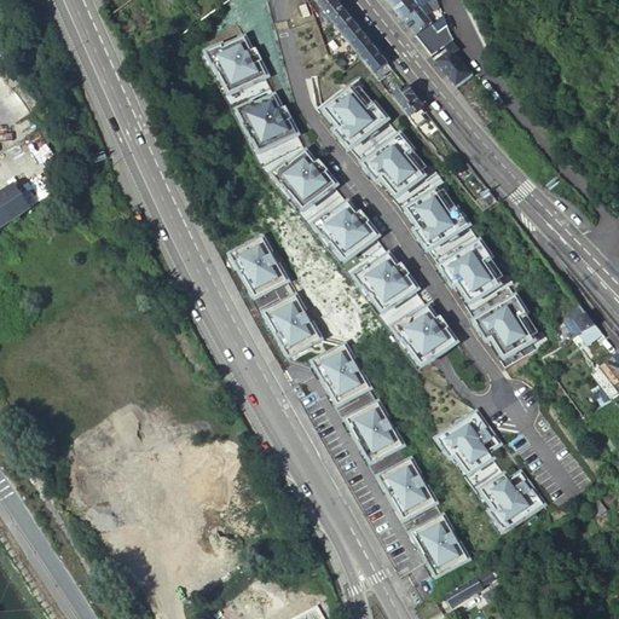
[(337,1),(336,0),(313,0),(311,3),(310,4),(318,16),(324,12),(337,1)]
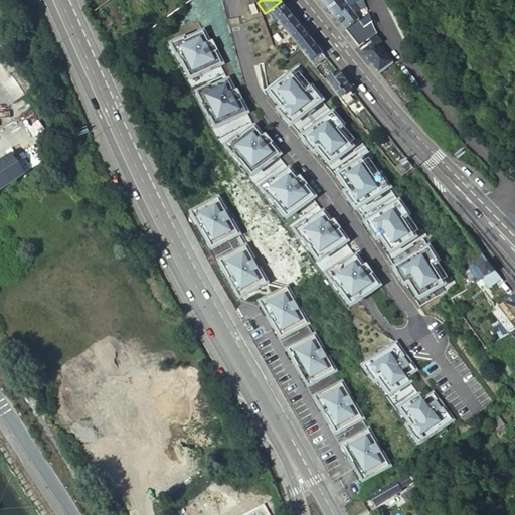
[(351,6),(361,0),(347,0),(345,1),(343,0),(323,0),(322,2),(335,18),(347,8),(351,6)]
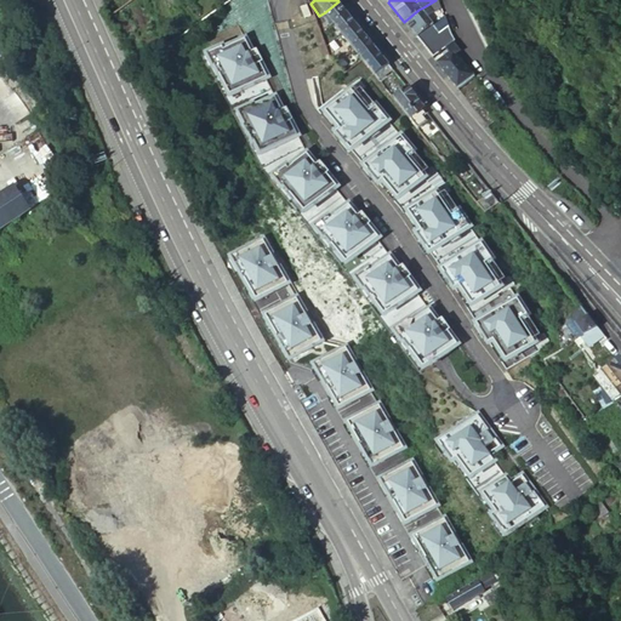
[(404,22),(417,39),(433,26),(434,24),(427,17),(432,13),(436,12),(442,9),(438,0),(436,0),(423,7),(419,10),(404,22)]
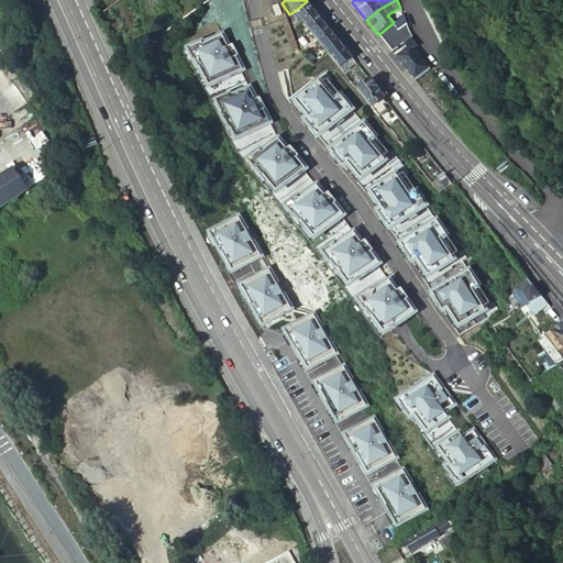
[(315,12),(307,1),(295,11),(304,21),(315,12)]
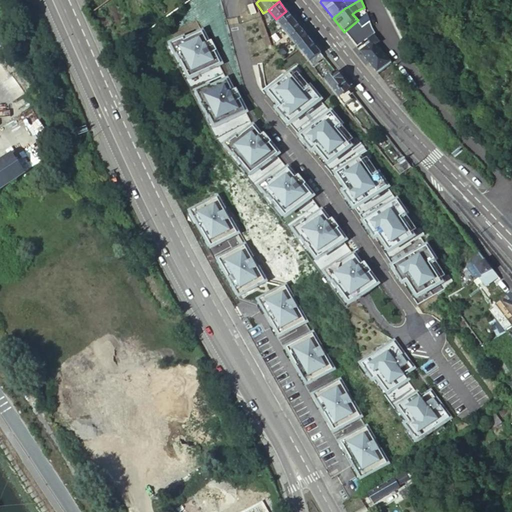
[(276,19),(283,29),(294,20),(286,11),(276,19)]
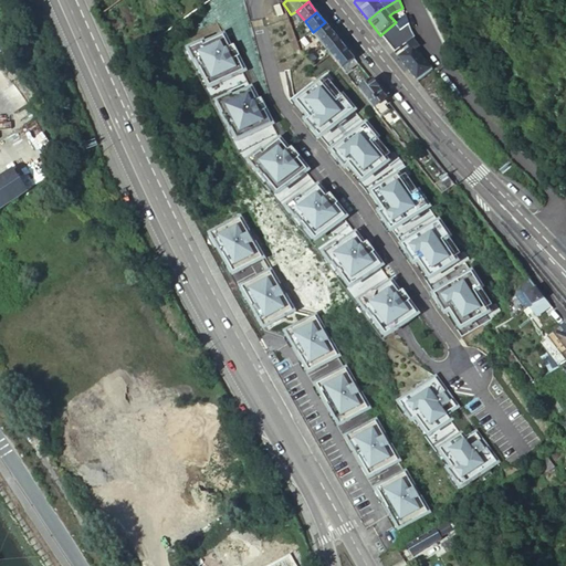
[(313,32),(322,43),(334,33),(325,22),(313,32)]
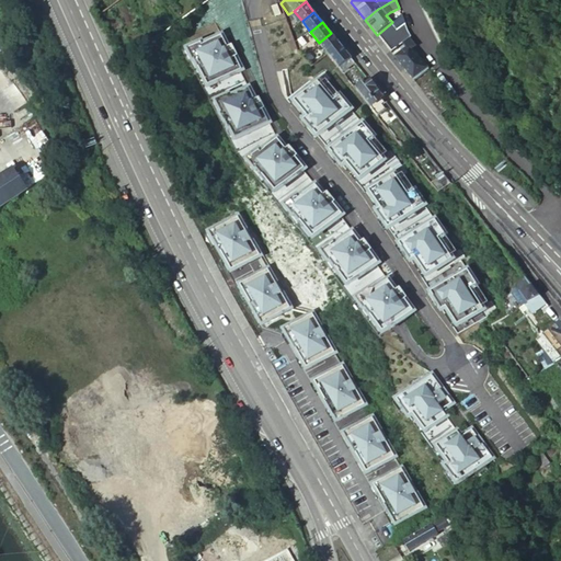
[(391,54),(411,38),(404,24),(397,30),(391,23),(377,35),(391,54)]
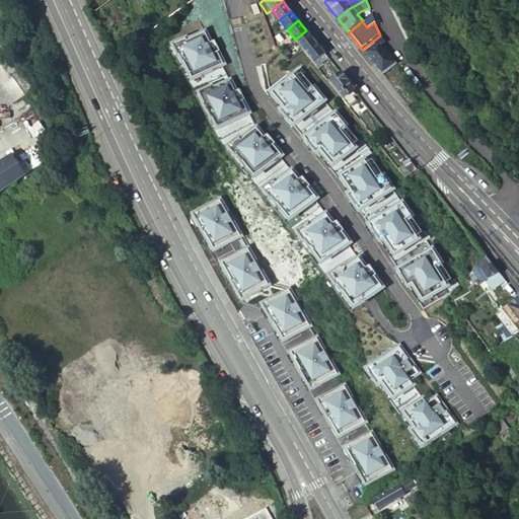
[(303,50),(314,41),(306,30),(295,40),(303,50)]
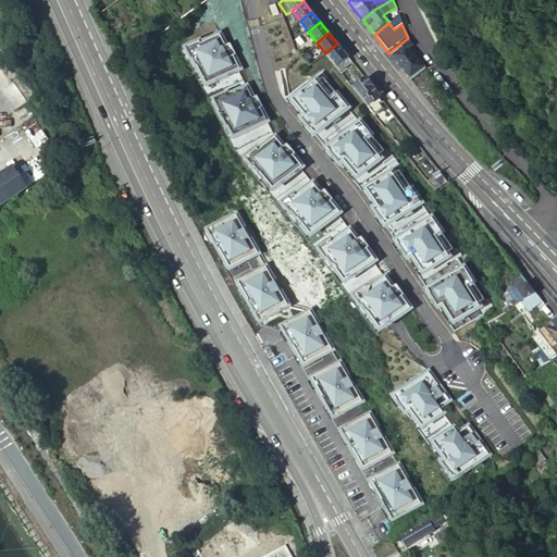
[(232,46),(226,48),(221,36),(201,46),(200,44),(184,51),(199,85),(226,141),(243,165),(256,181),(272,202),(301,239),(331,276),(369,325),(376,335),(410,308),(401,297),(403,295),(395,285),(392,288),(372,263),(373,262),(364,250),(367,248),(359,239),(355,242),(335,217),(336,215),(327,203),(330,201),(322,193),(318,195),(298,170),(299,169),(291,157),(293,156),(285,146),(281,148),(273,138),(265,123),(259,111),(262,110),(256,98),(251,100),(238,72),(240,71),(234,59),(237,58),(232,46)]
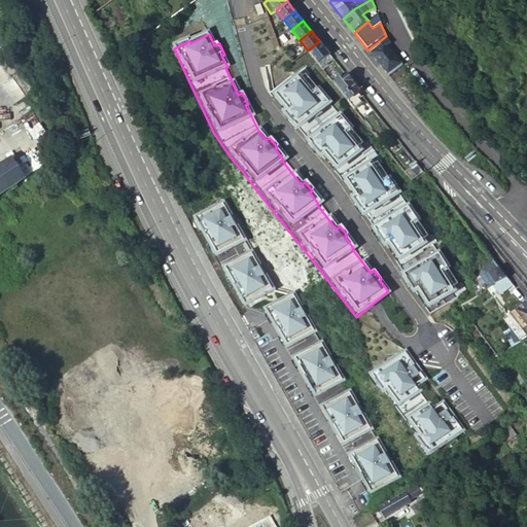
[(367,50),(389,77),(405,64),(401,61),(400,62),(398,59),(399,58),(388,42),(389,42),(386,36),(367,50)]
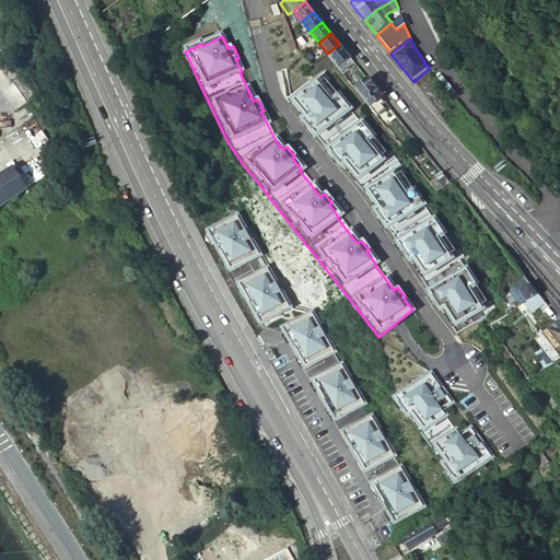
[(338,68),(351,58),(339,44),(327,54),(338,68)]
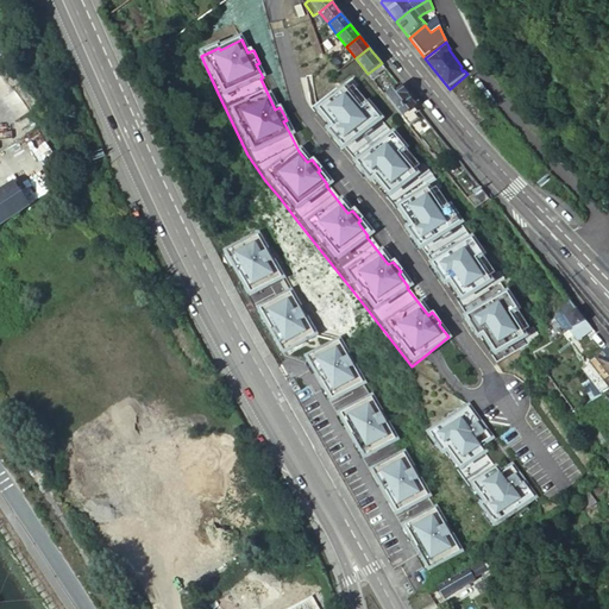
[(368,74),(372,80),(385,69),(382,63),(368,74)]
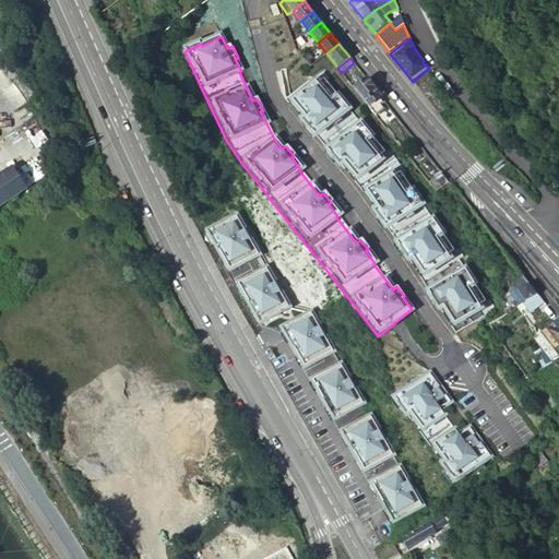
[(329,78),(323,71),(310,82),(308,81),(286,100),(329,152),(360,190),(393,236),(458,333),(488,314),(486,311),(496,306),(491,299),(488,301),(460,258),(464,256),(460,249),(456,251),(403,174),(406,171),(401,165),(392,171),(387,165),(395,157),(390,151),(387,153),(326,80),(329,78)]
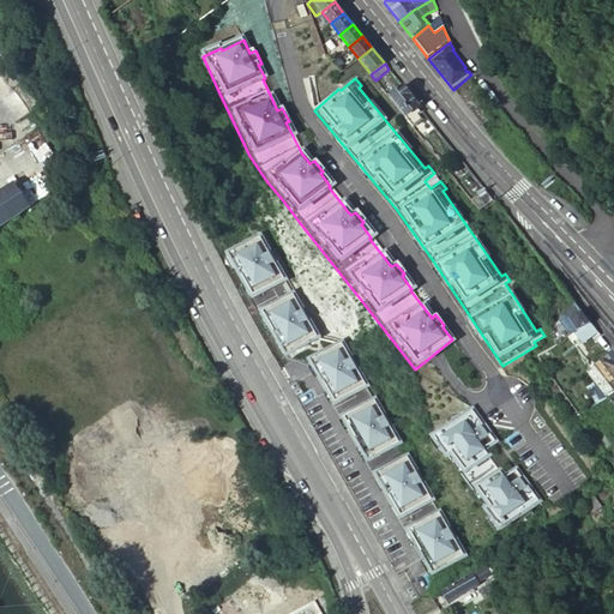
[(390,98),(407,120),(420,108),(403,88),(390,98)]
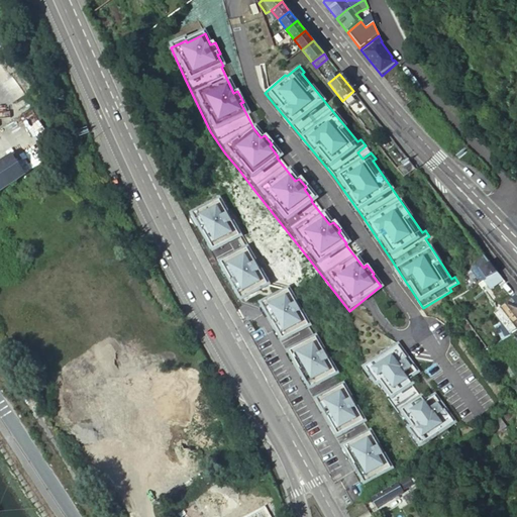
[(345,104),(356,96),(353,91),(342,101),(345,104)]
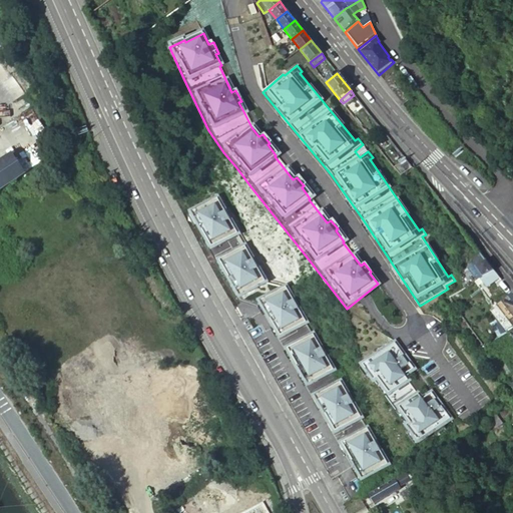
[(0,188),(25,172),(13,154),(0,161),(0,188)]
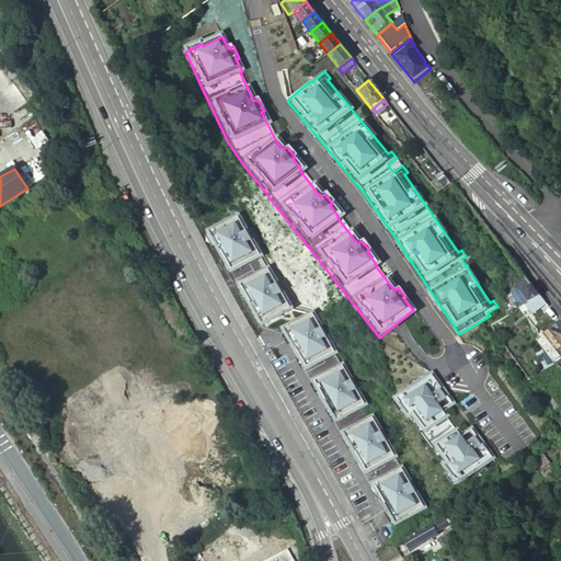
[(438,194),(451,184),(445,176),(433,186),(438,194)]
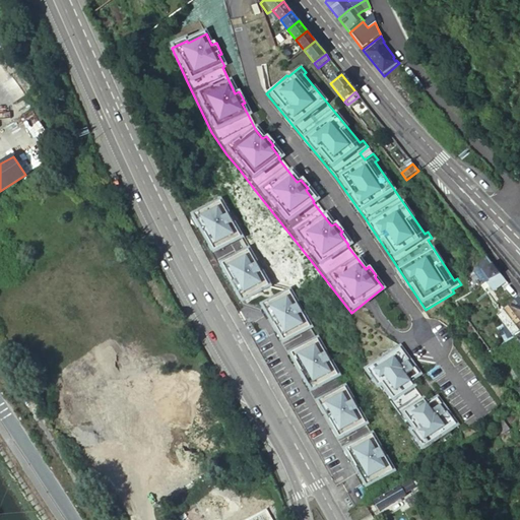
[(220,201),(194,216),(215,252),(242,237),(220,201)]
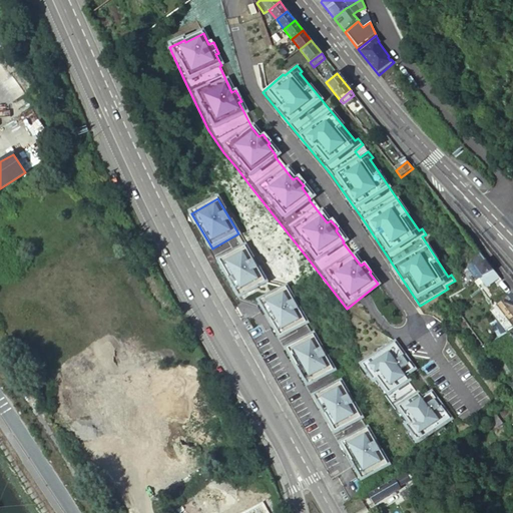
[(245,246),(220,262),(240,297),(267,282),(245,246)]
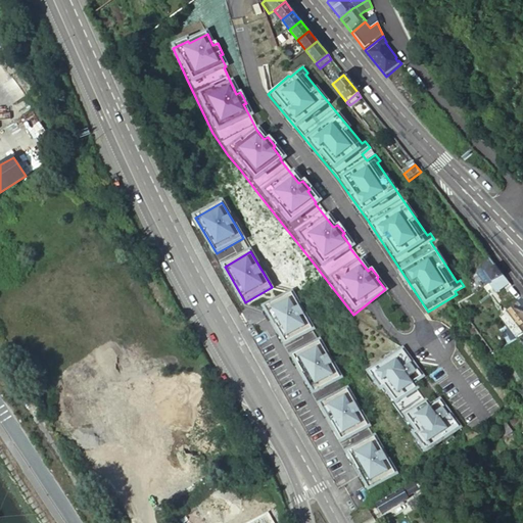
[(481,269),(482,270),(491,282),(504,276),(490,257),(486,260),(483,263),(482,265),(481,267),(481,269)]
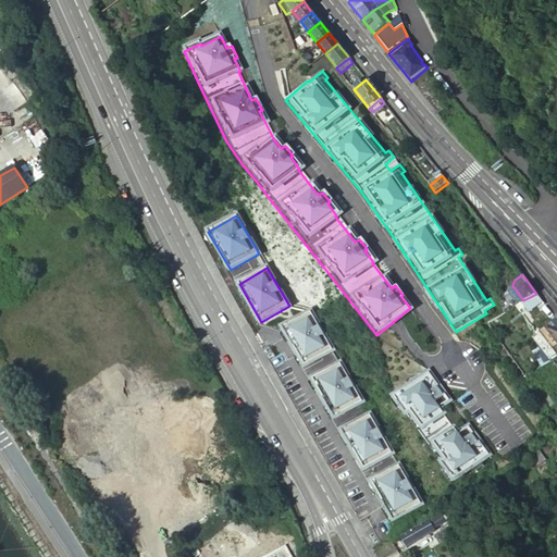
[(546,307),(536,294),(523,300),(521,302),(524,308),(532,318),(546,307)]
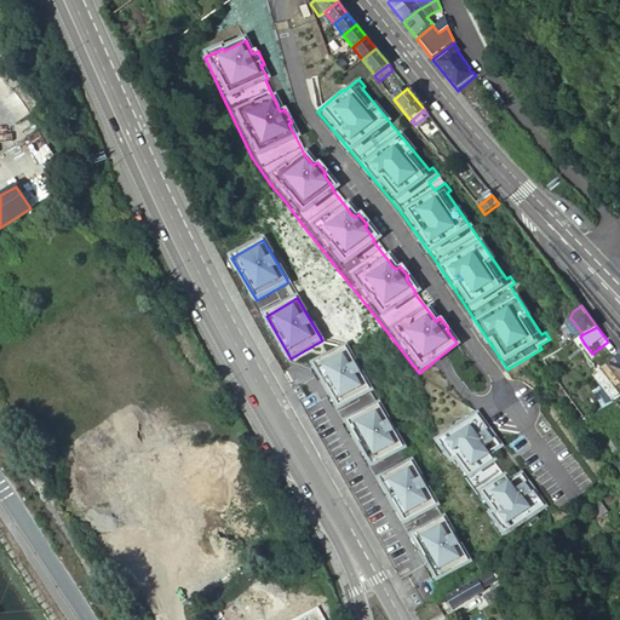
[(584,343),(580,337),(574,340),(578,346),(584,343)]
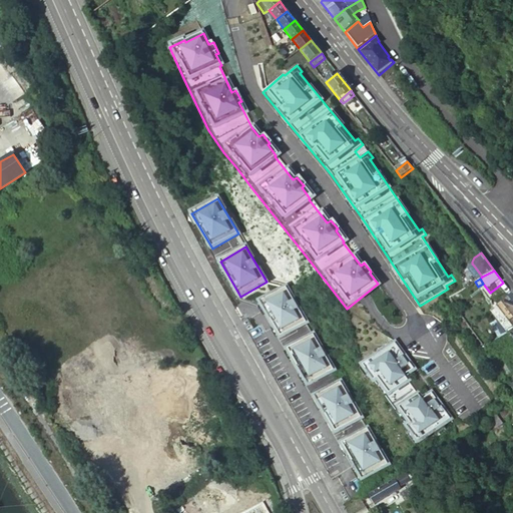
[(512,296),(503,283),(490,293),(500,306),(507,300),(512,296)]
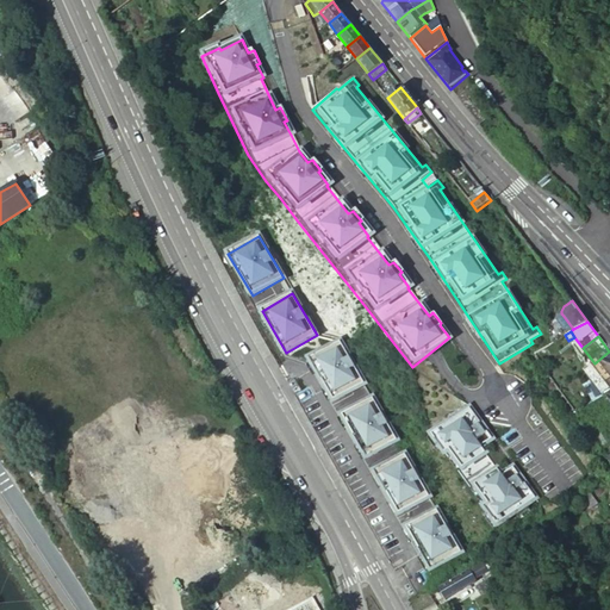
[(341,343),(310,361),(335,402),(365,385),(341,343)]
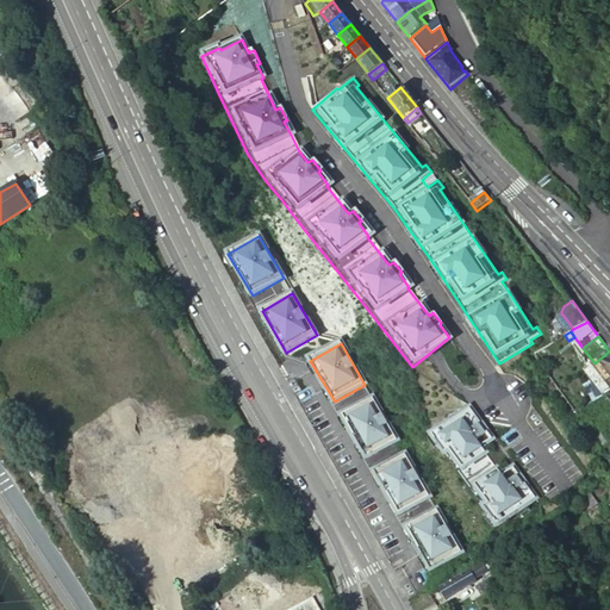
[(373,399),(342,416),(367,458),(397,441),(373,399)]
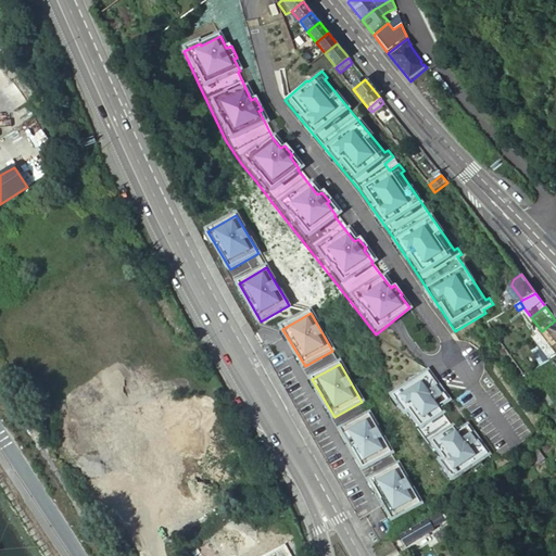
[(429,374),(396,397),(455,478),(488,455),(478,441),(477,442),(471,434),(472,433),(468,427),(458,433),(440,407),(450,401),(444,394),(443,395),(438,388),(439,387),(429,374)]
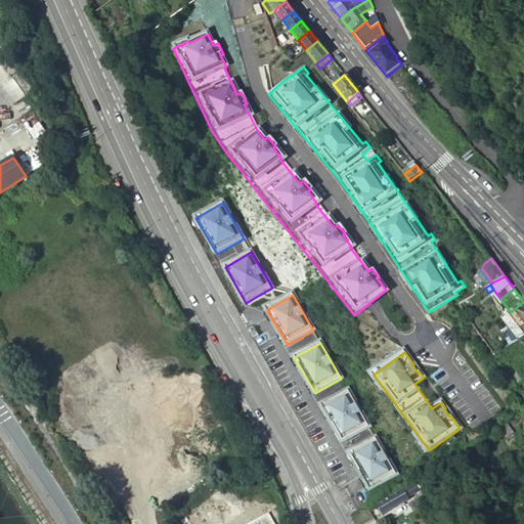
[(348,392),(321,406),(343,442),(368,428),(348,392)]
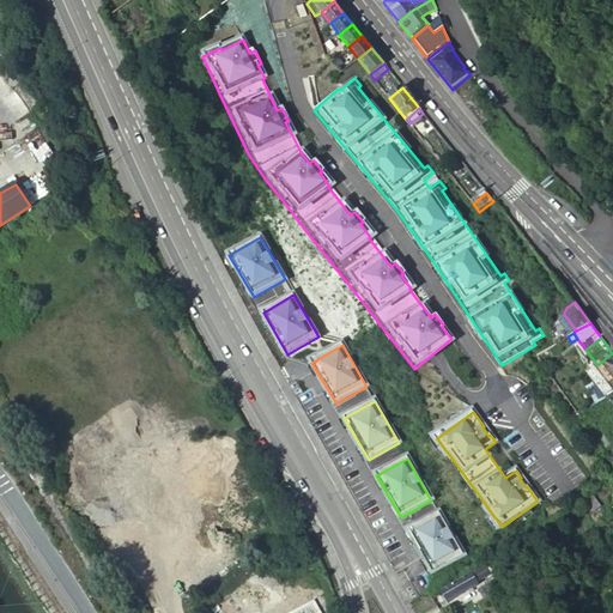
[(439,515),(408,532),(434,574),(463,557),(439,515)]
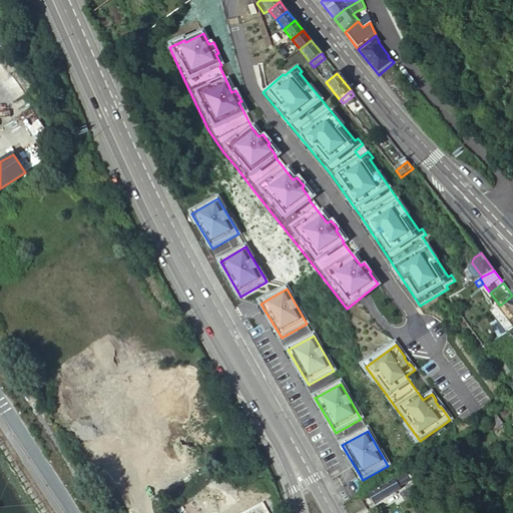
[(414,467),(407,471),(412,478),(418,473),(414,467)]
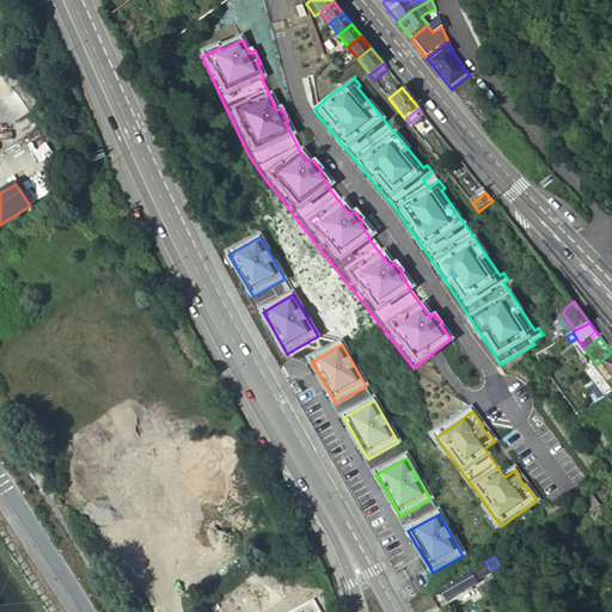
[(483,563),(470,571),(477,582),(490,574),(483,563)]
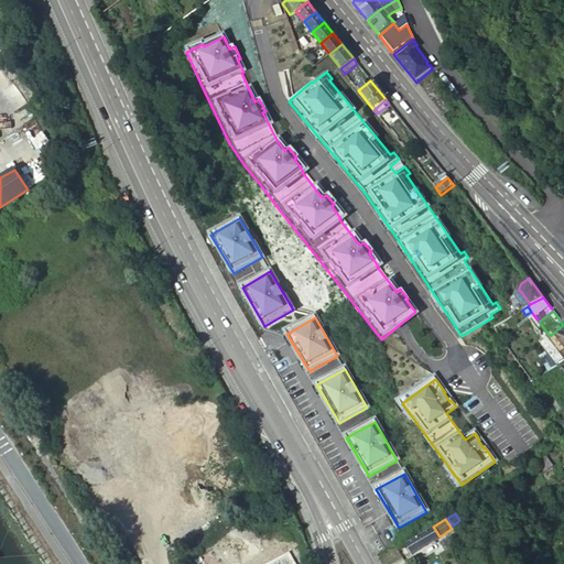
[(407,545),(411,553),(411,554),(440,537),(433,527),(407,545)]
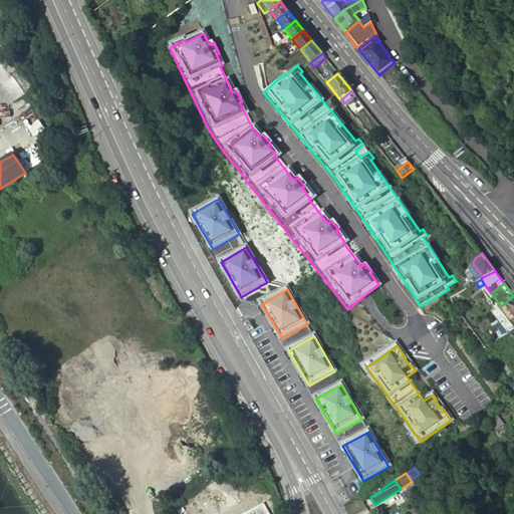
[(406,501),(413,496),(409,489),(402,494),(406,501)]
